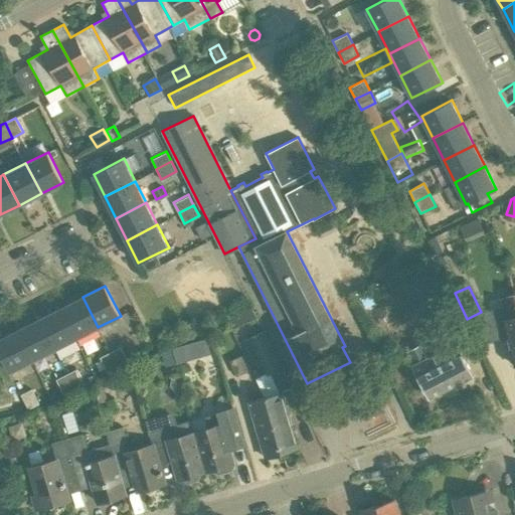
[(514,365),(514,293),(503,297),(506,307),(487,311),(483,319),(488,340),(507,336),(514,365)]
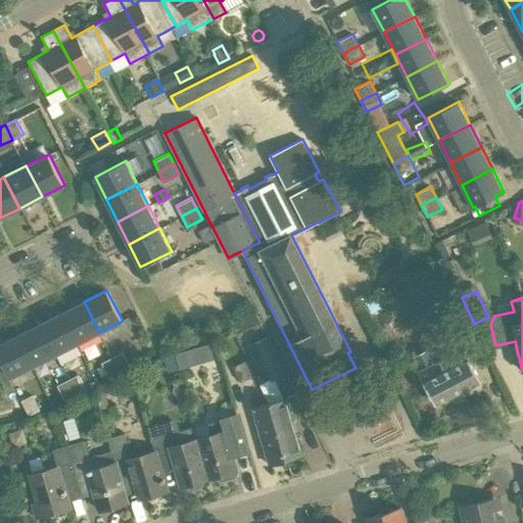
[(99,332),(84,301),(61,313),(77,343),(99,332)]
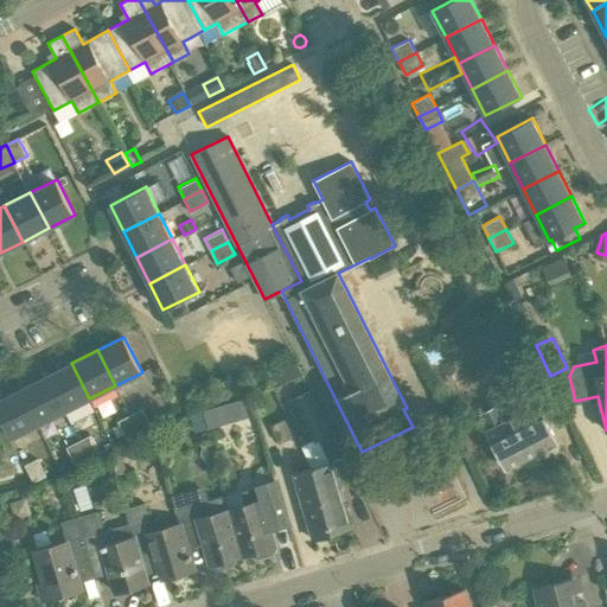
[(89,398),(71,363),(45,376),(63,411),(89,398)]
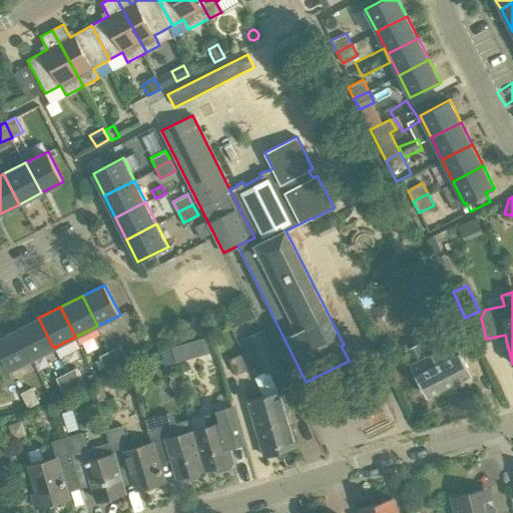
[(231,328),(241,323),(236,313),(226,318),(231,328)]
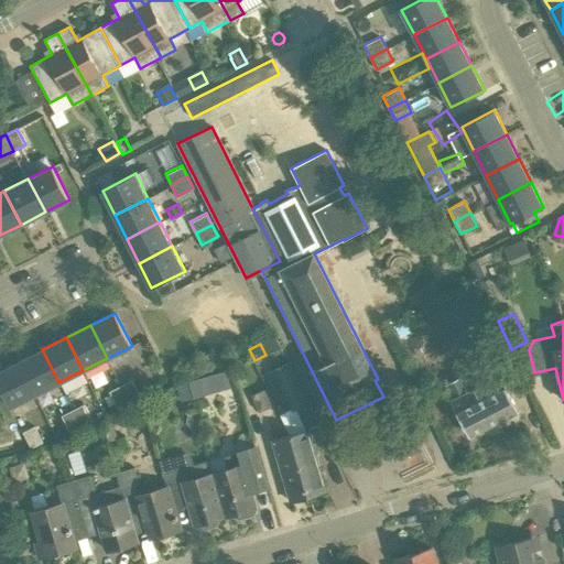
[(58,382),(42,349),(18,361),(35,394),(58,382)]
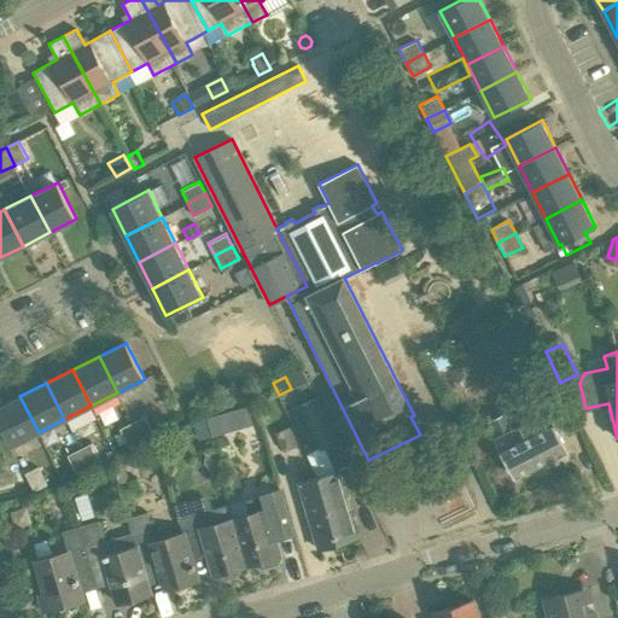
[(39,432),(19,396),(0,406),(0,424),(11,447),(39,432)]
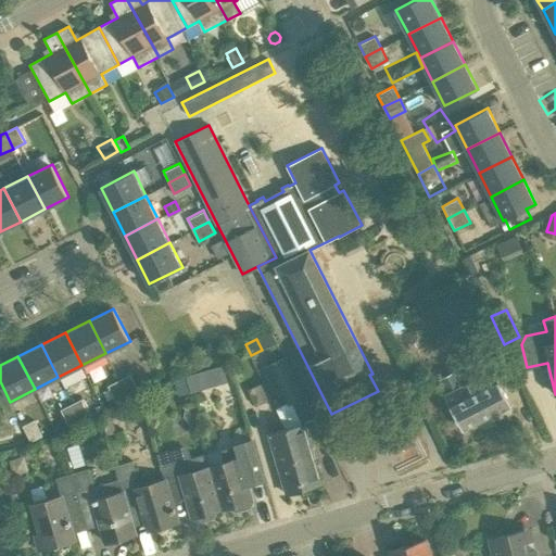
[(288,406),(305,397),(285,356),(268,364),(268,365),(288,406)]
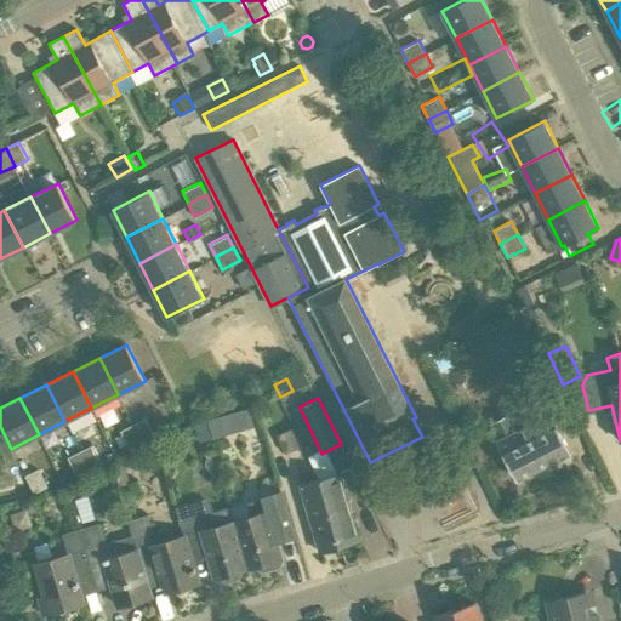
[(551,414),(517,431),(499,439),(519,479),(570,453),(551,414)]
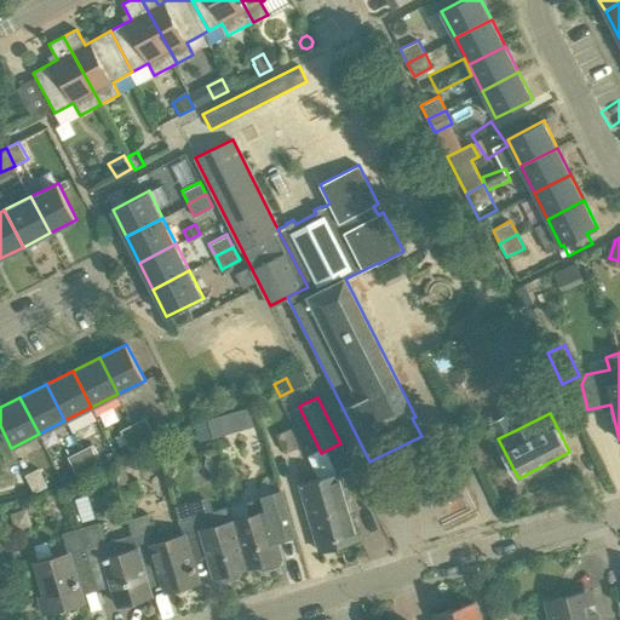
[(498,438),(516,430),(509,414),(489,423),(498,438)]
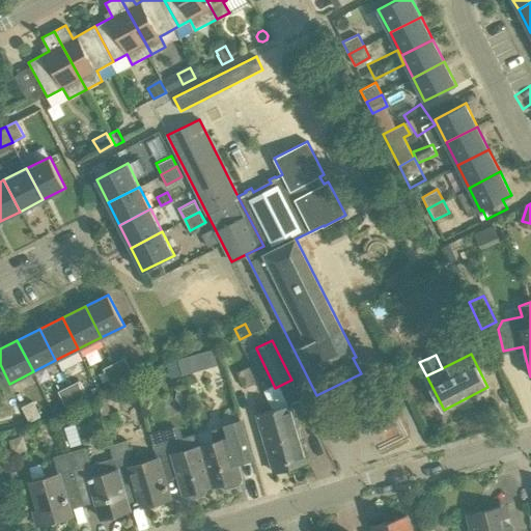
[(113,362),(121,379),(132,372),(124,357),(113,362)]
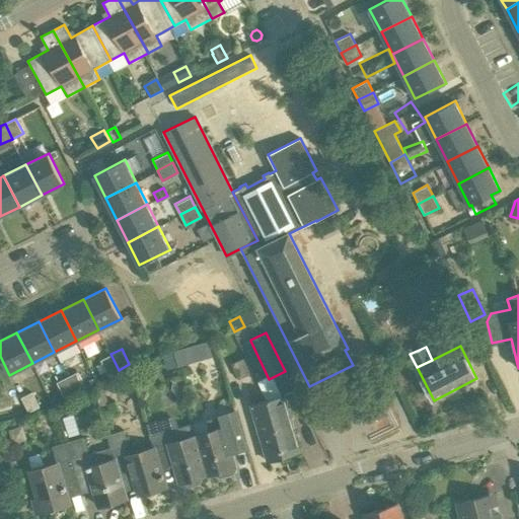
[(171,352),(162,355),(167,369),(176,366),(171,352)]
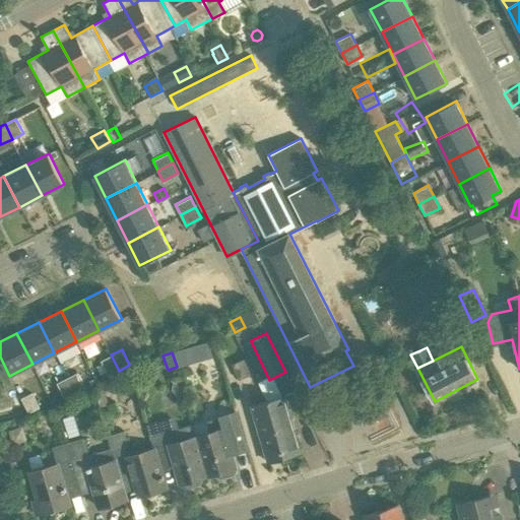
[(119,371),(111,354),(101,361),(108,376),(119,371)]
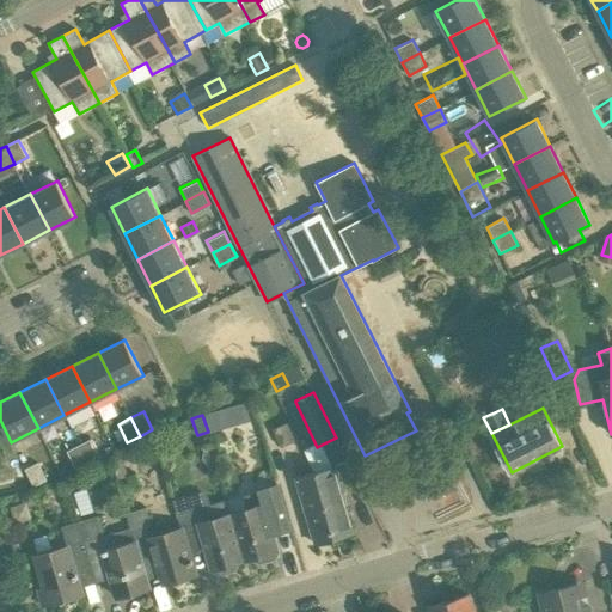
[(297,440),(288,422),(273,428),(281,447),(297,440)]
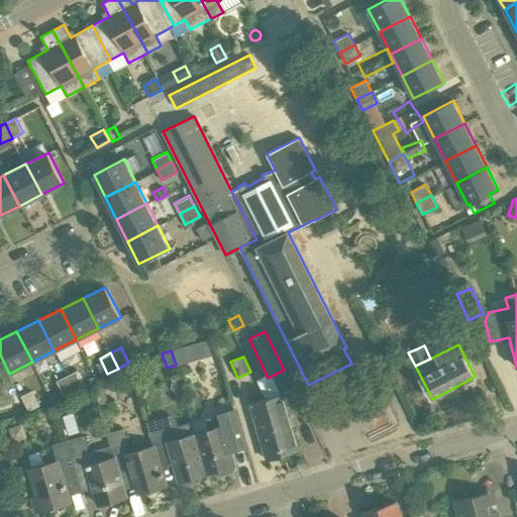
[(78,370),(67,375),(75,390),(85,385),(78,370)]
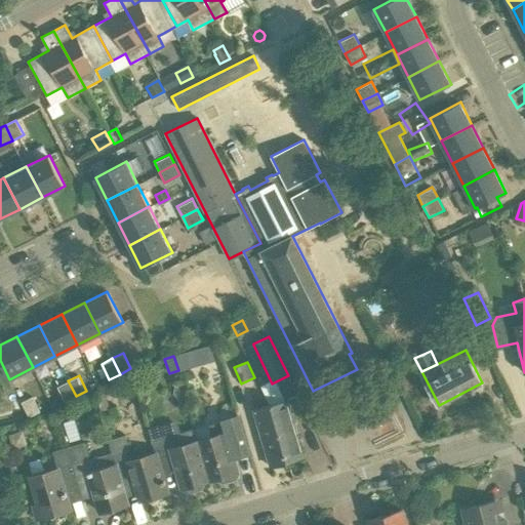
[(76,396),(68,380),(57,387),(65,402),(76,396)]
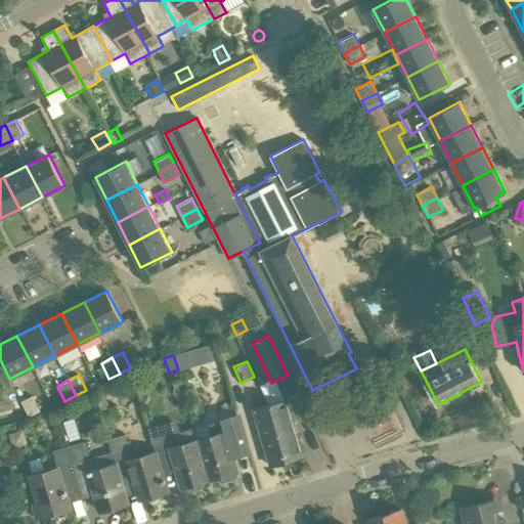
[(96,394),(100,410),(110,407),(105,392),(96,394)]
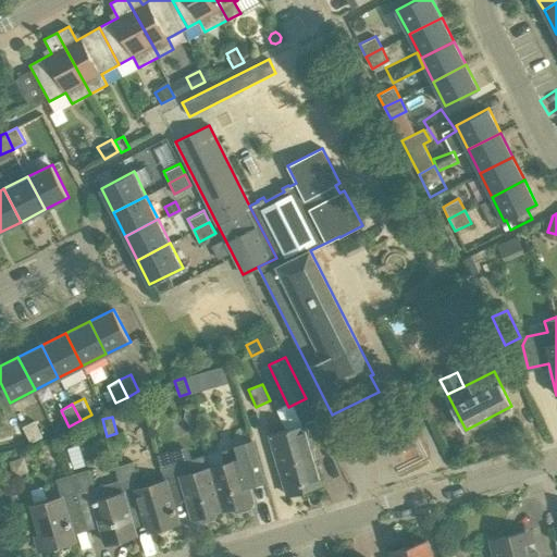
[(34,420),(4,435),(8,445),(29,438),(32,443),(44,436),(34,420)]
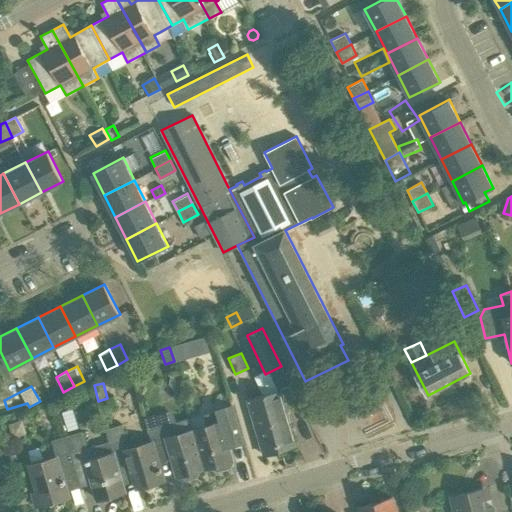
[(281,389),(264,394),(280,450),(297,445),(281,389)]
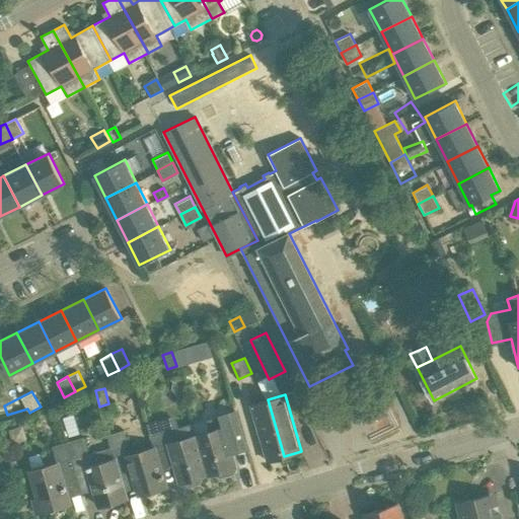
[(284,456),(268,399),(251,404),(268,461),(284,456)]
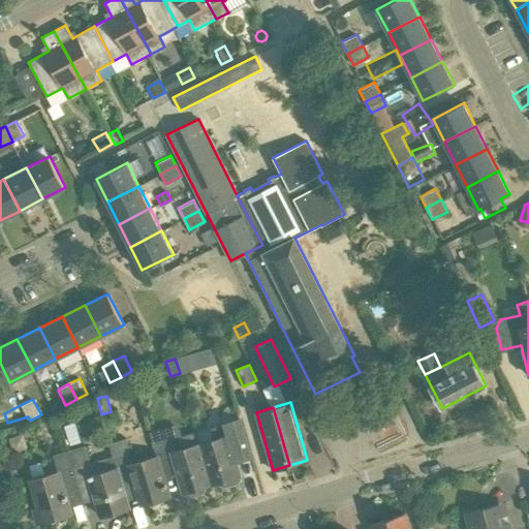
[(241,475),(237,461),(250,457),(240,419),(196,431),(212,484),(219,481),(220,485),(223,487),(238,483),(240,479),(239,476),(241,475)]
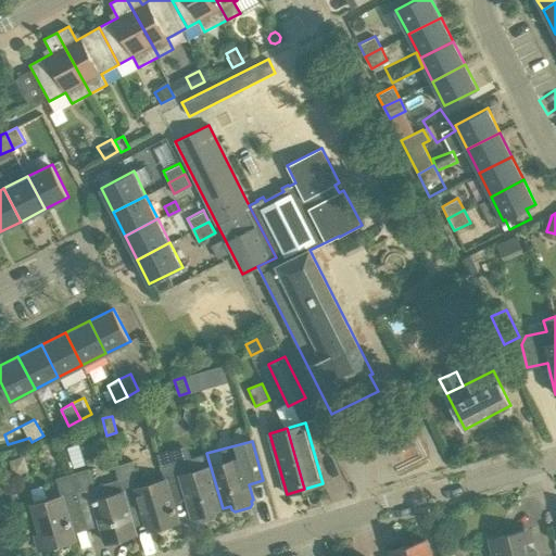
[(223,508),(206,453),(161,467),(164,479),(166,478),(175,506),(189,503),(192,517),(193,517),(194,520),(199,522),(213,518),(216,514),(215,510),(223,508)]
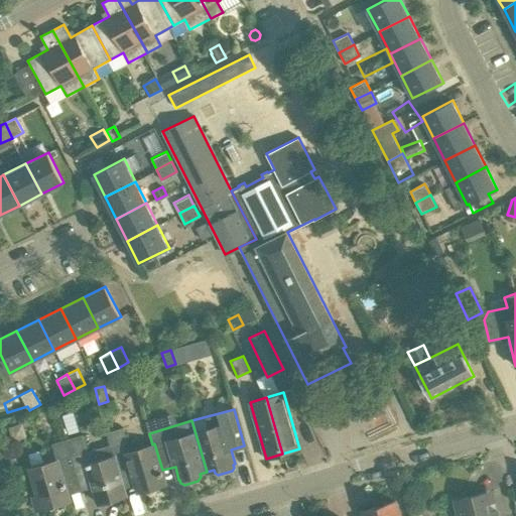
[(152,444),(139,448),(137,438),(127,441),(123,427),(106,432),(110,444),(113,457),(115,456),(124,489),(136,486),(137,491),(166,483),(162,470),(154,443),(152,444)]
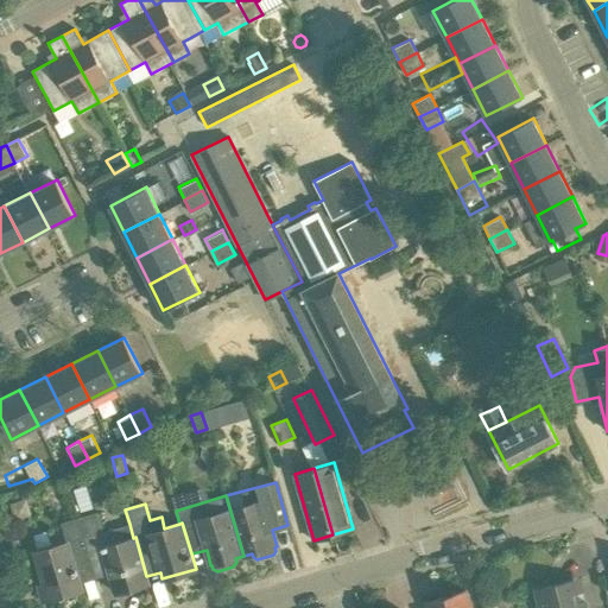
[(133,538),(130,524),(102,532),(96,512),(78,518),(96,580),(111,575),(115,593),(149,583),(146,576),(135,537),(133,538)]
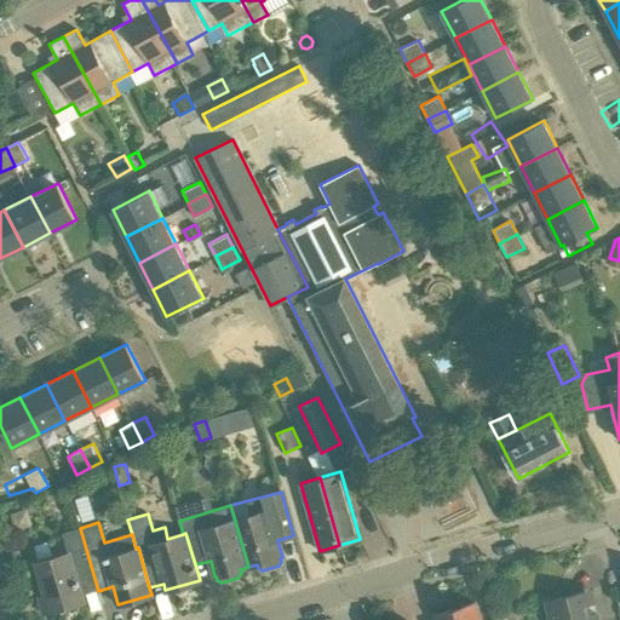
[(68,552),(35,562),(50,610),(85,600),(82,595),(98,591),(80,528),(62,533),(68,552)]
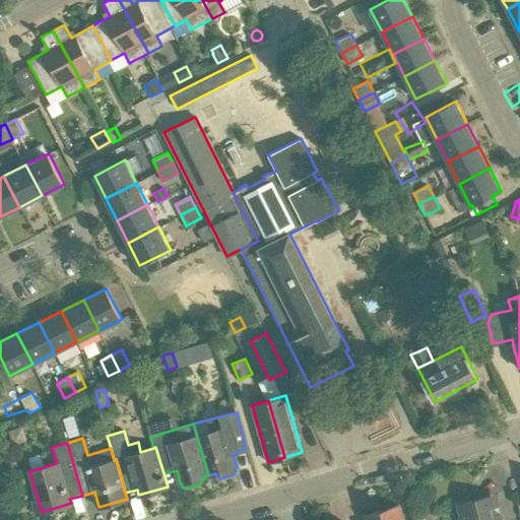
[(489,497),(458,504),(461,519),(503,519),(502,515),(494,517),(489,497)]
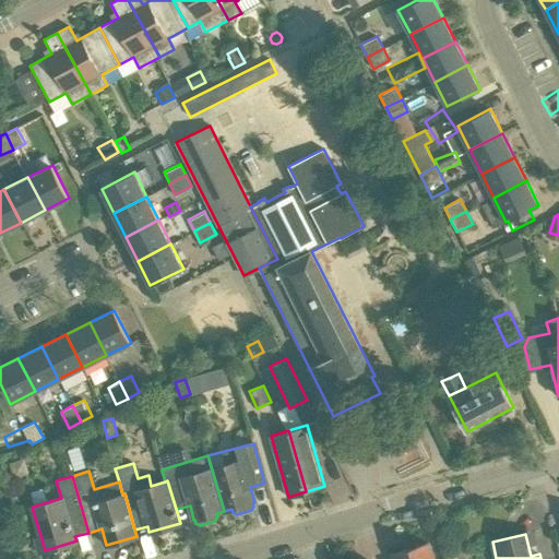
[(432,558),(428,544),(411,549),(413,558),(432,558)]
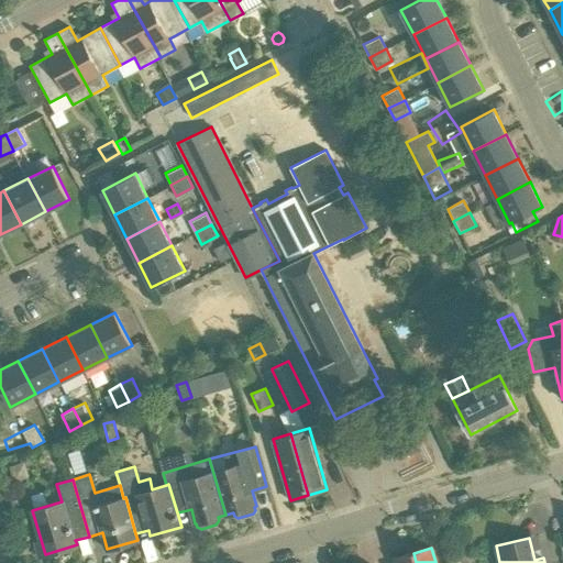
[(416,562),(414,553),(395,558),(396,562),(416,562)]
